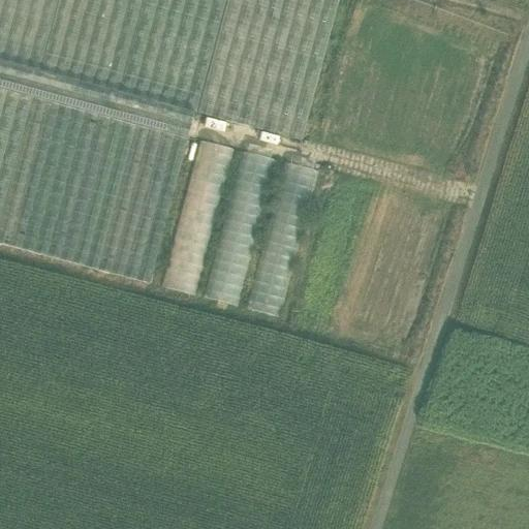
[(338,0),(0,0),(0,61),(194,114),(301,142),(338,0)]
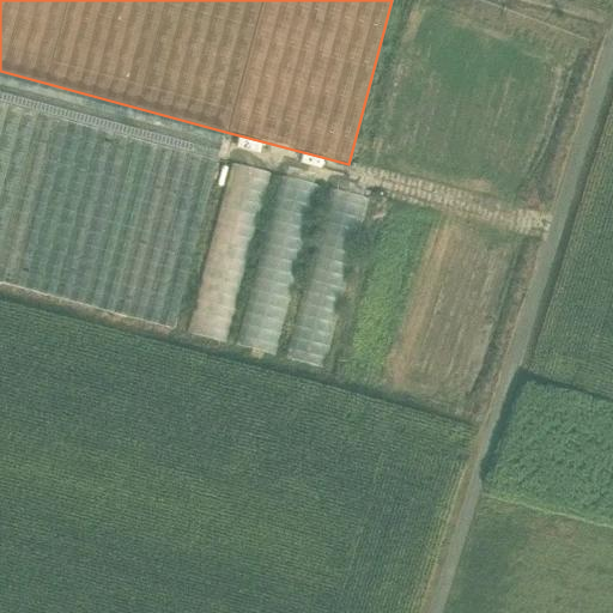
[(225,132),(0,71),(0,104),(38,115),(217,163),(225,132)]
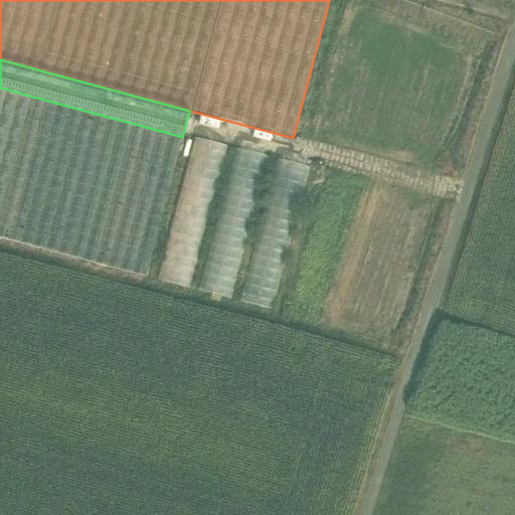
[(0,219),(32,97),(0,88),(0,219)]
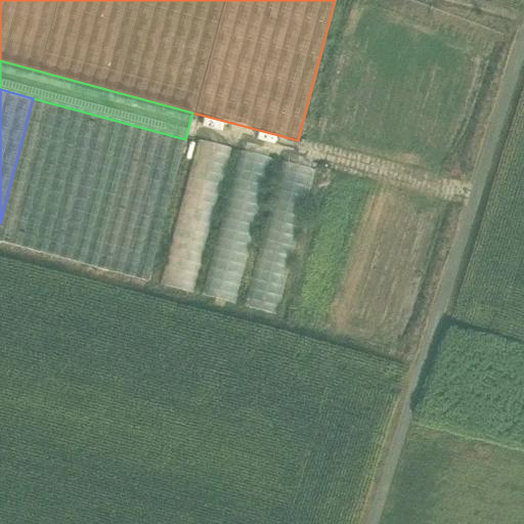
[(185,139),(33,98),(0,223),(0,243),(147,282),(185,139)]
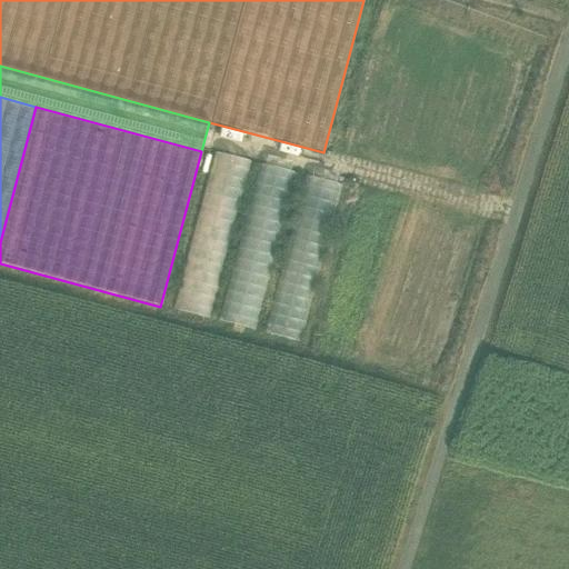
[(246,162),(211,153),(171,309),(206,318),(246,162)]
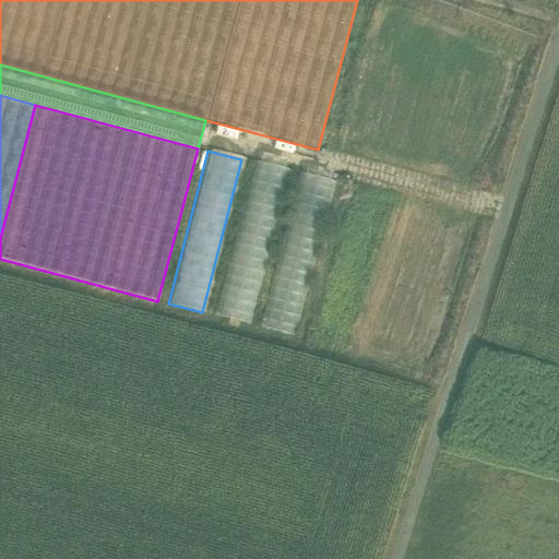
[(287,173),(257,164),(217,317),(248,324),(287,173)]
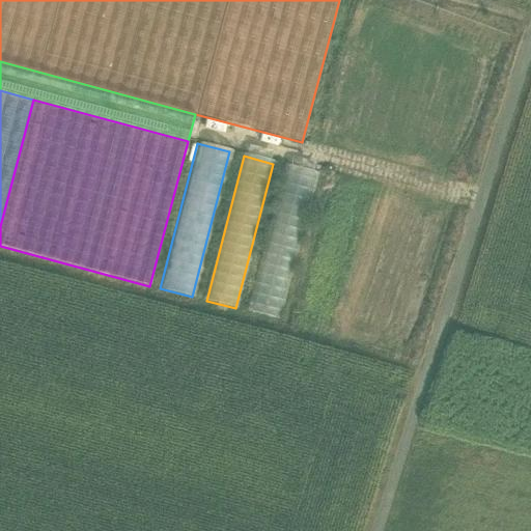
[(320,176),(283,166),(245,311),(282,320),(320,176)]
